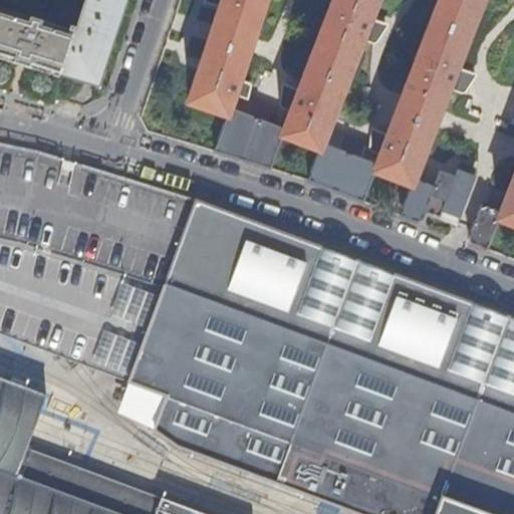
[(98,86),(126,0),(85,0),(83,7),(62,74),(98,86)]
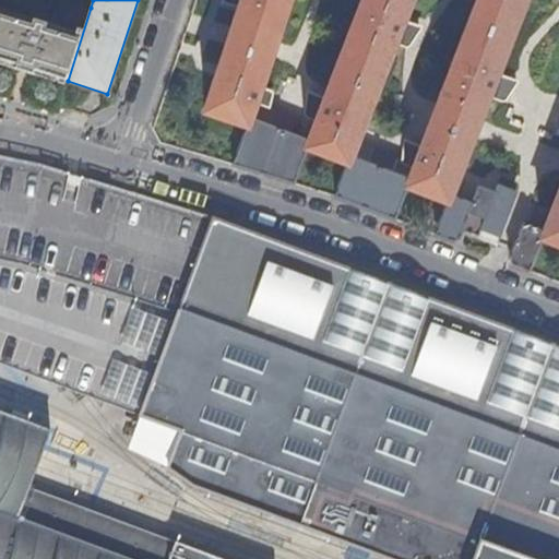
[(558,0),(241,0),(225,49),(204,113),(247,127),(234,165),(295,183),(308,150),(347,165),(335,195),(395,219),(407,188),(449,204),(436,235),(453,241),(461,236),(470,212),(486,218),(483,228),(500,236),(516,193),(499,187),(497,193),(479,187),(474,202),(466,199),(471,189),(458,183),(477,133),(527,0),(558,0),(558,191),(548,221),(535,215),(531,225),(524,223),(510,258),(513,264),(531,271),(543,240),(558,247),(558,0)]
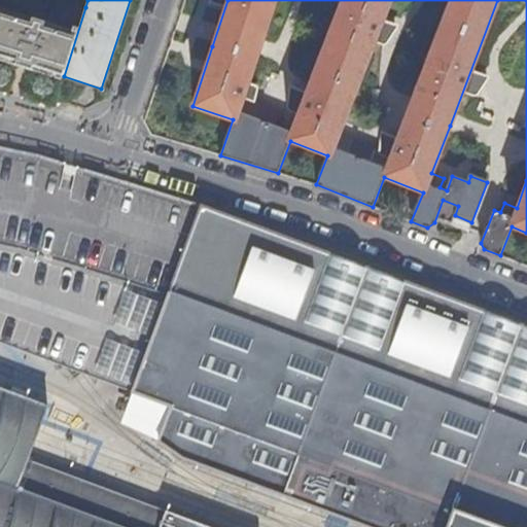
[(0,8),(0,56),(64,76),(85,7),(81,5),(72,31),(0,8)]
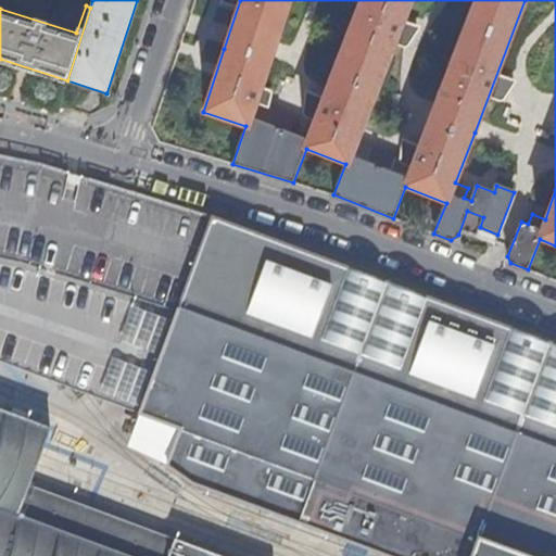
[(42,164),(0,154),(0,258),(24,264),(177,312),(213,216),(42,164)]
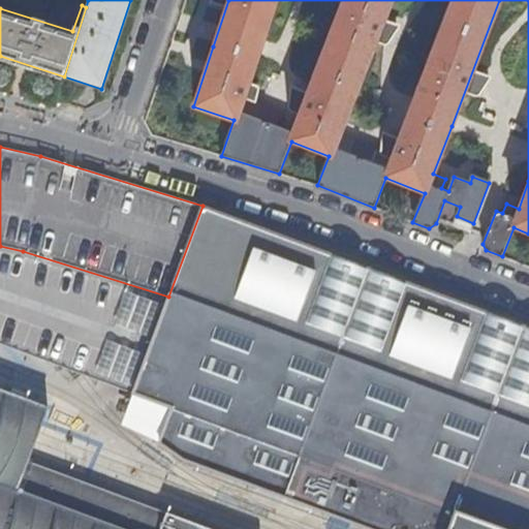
[(444,200),(441,211),(457,216),(460,207),(444,200)]
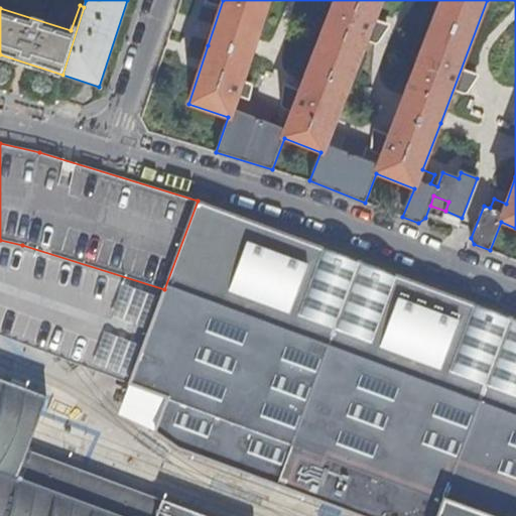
[(164,289),(128,384),(167,399),(155,431),(175,447),(362,515),(515,515),(515,319),(198,201),(164,289)]
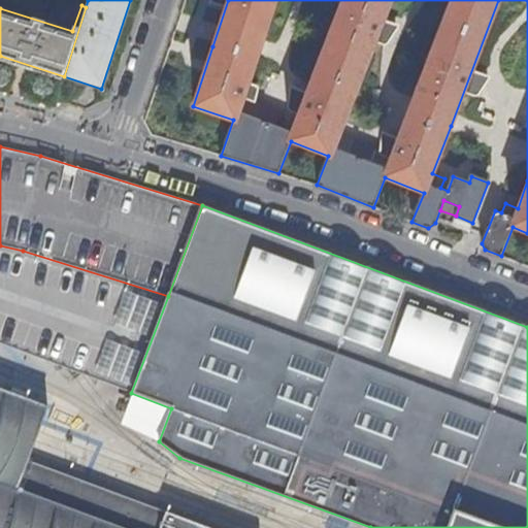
[(23,251),(0,245),(0,342),(72,370),(131,393),(168,296),(23,251)]
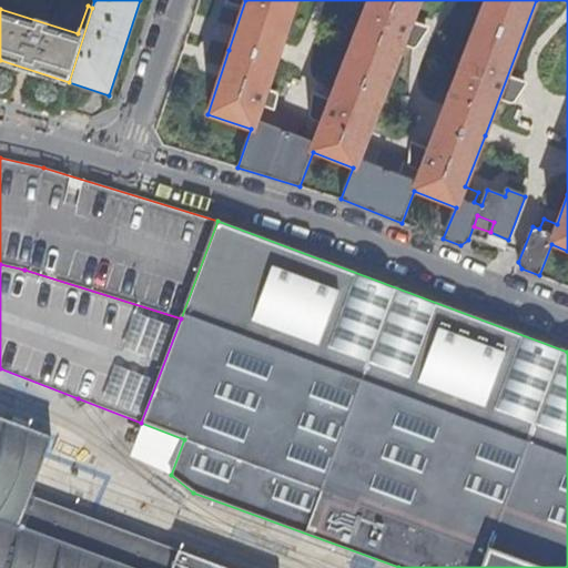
[(0,567),(222,567),(30,495),(36,480),(42,462),(51,438),(0,418),(0,567)]
